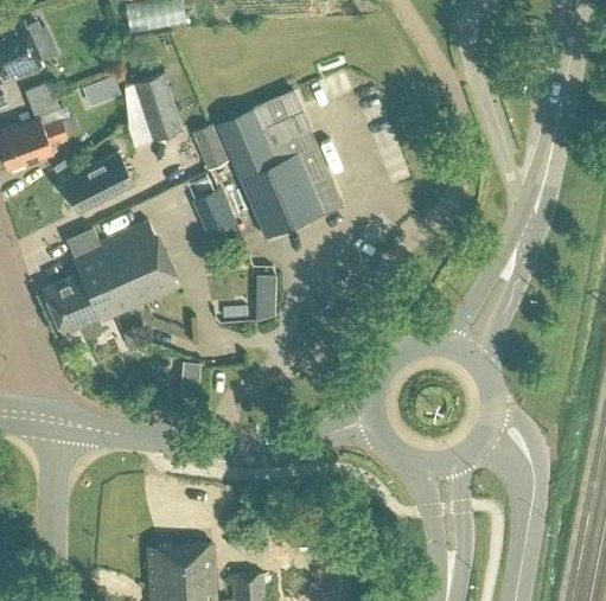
[(189,0),(132,4),(133,30),(193,25),(191,0),(189,0)]
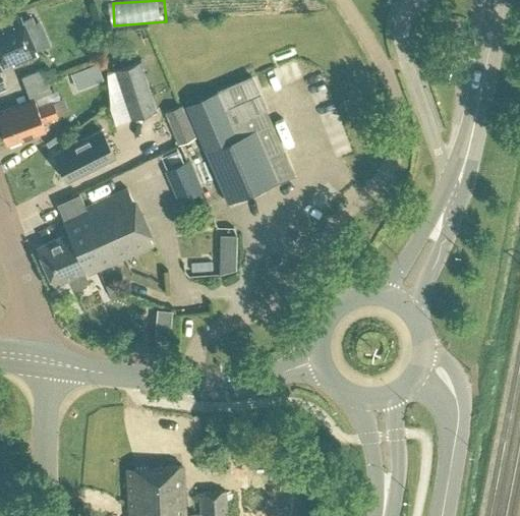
[(39,57),(22,20),(0,30),(0,92),(6,90),(3,83),(0,84),(0,71),(3,70),(2,68),(12,64),(14,68),(39,57)]
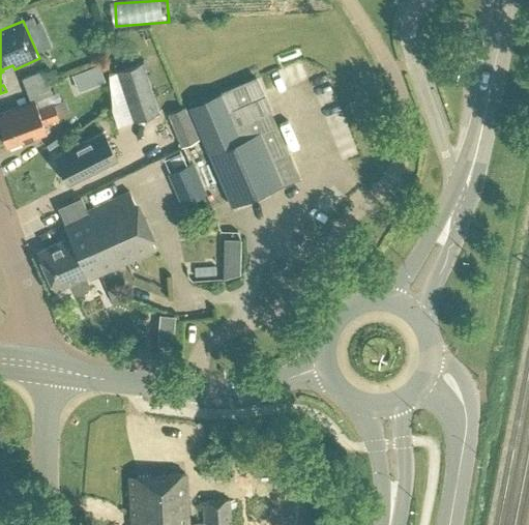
[(133,123),(159,114),(143,65),(116,75),(133,123)]
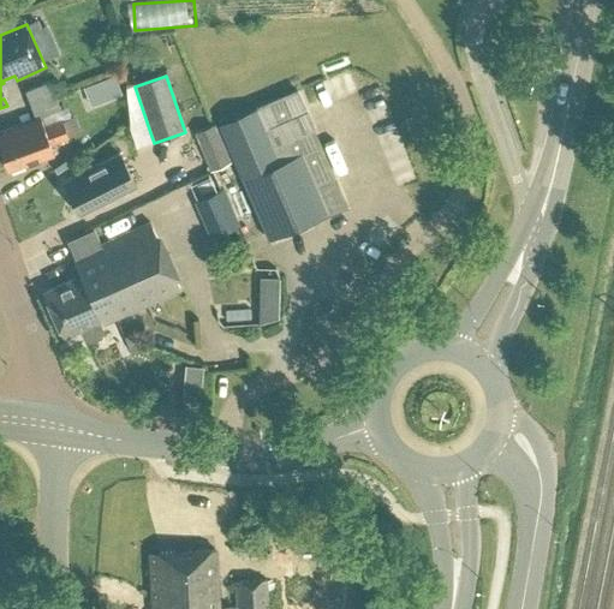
[(27,95),(33,109),(55,101),(51,85),(27,95)]
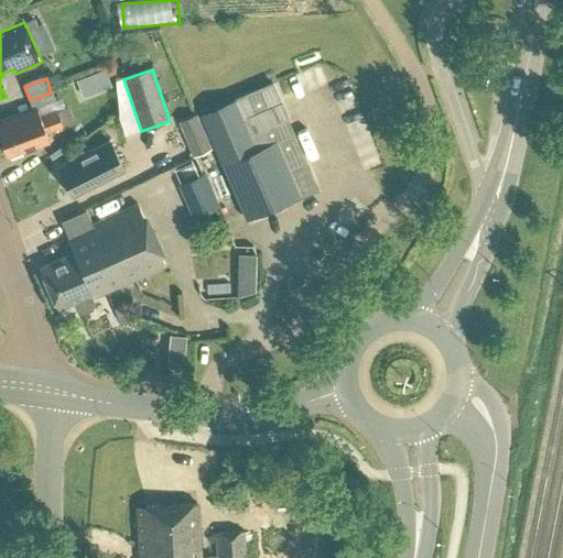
[(210,113),(202,118),(247,222),(287,206),(300,200),(302,199),(317,193),(317,190),(301,153),(294,138),(294,137),(272,87),(256,94),(236,102),(235,102),(223,108),(214,112),(210,113)]
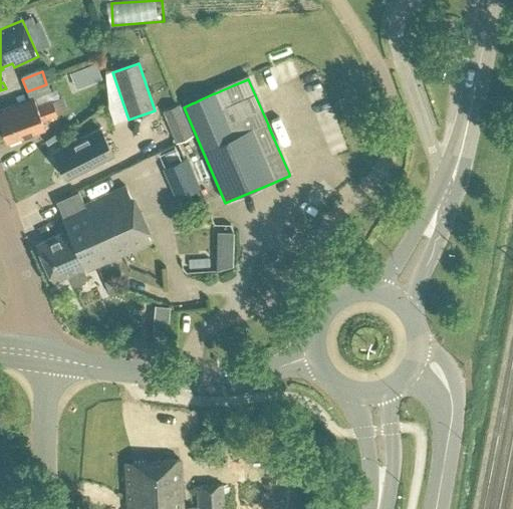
[(46,84),(27,91),(30,101),(0,112),(0,123),(8,146),(45,132),(42,123),(57,118),(51,103),(37,109),(34,101),(50,95),(46,84)]
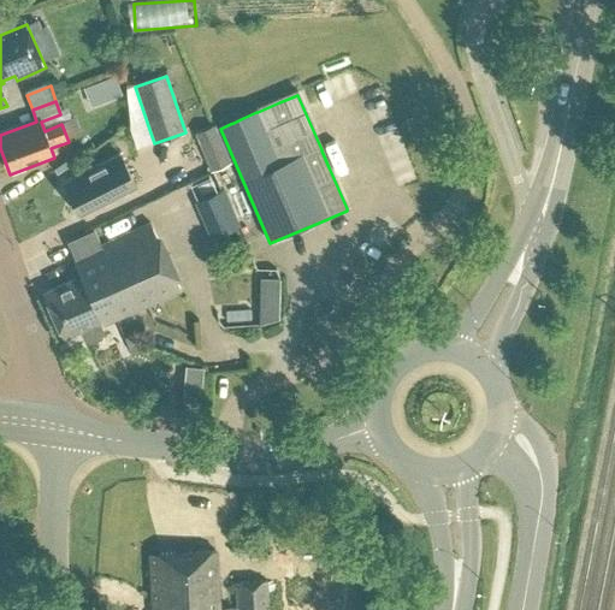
[(211,175),(232,165),(216,128),(195,136),(211,175)]
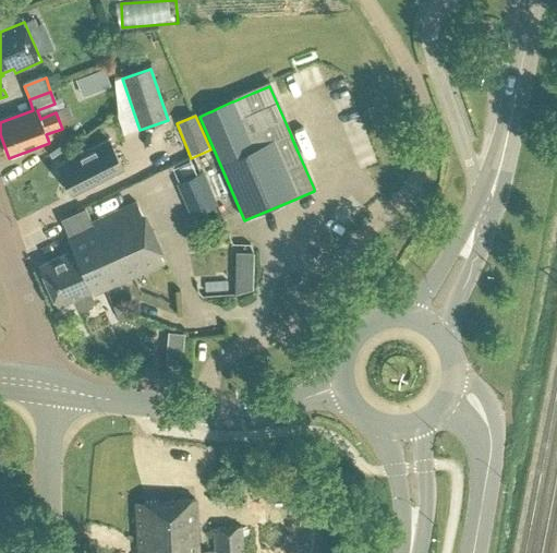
[(74,199),(124,171),(109,143),(59,169),(74,199)]
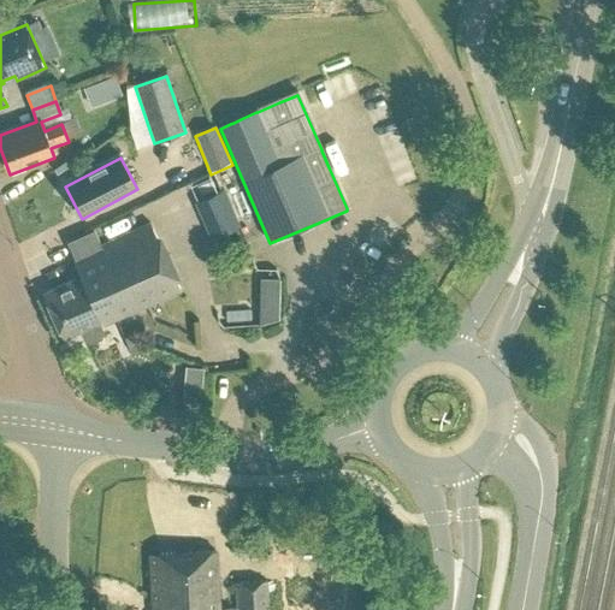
[(212,243),(242,230),(225,193),(195,206),(212,243)]
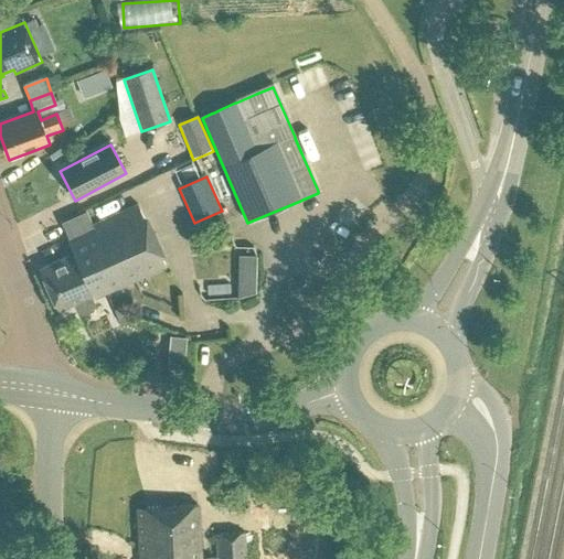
[(98,277),(107,296),(167,269),(139,208),(94,228),(107,256),(94,262),(100,276),(98,277)]
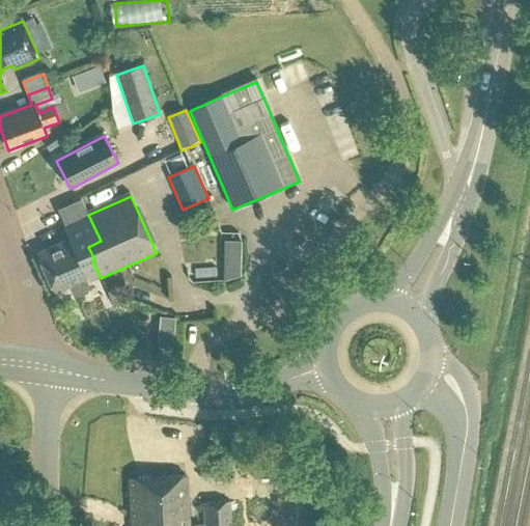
[(101,241),(88,215),(64,226),(71,242),(38,256),(55,295),(71,287),(73,292),(76,296),(80,298),(87,294),(89,288),(87,284),(87,282),(88,281),(89,283),(101,278),(92,260),(94,259),(88,247),(101,241)]
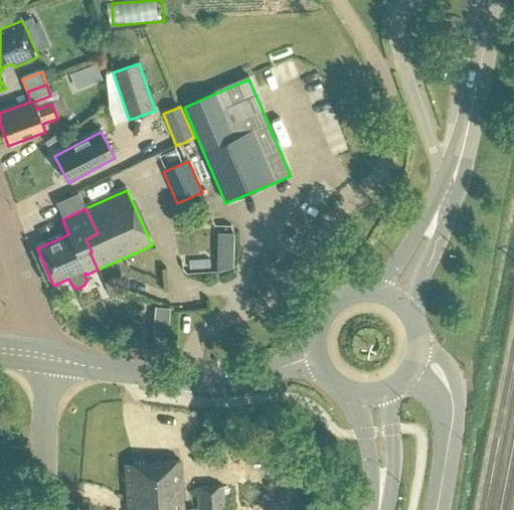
[(155,311),(152,347),(167,348),(170,312),(155,311)]
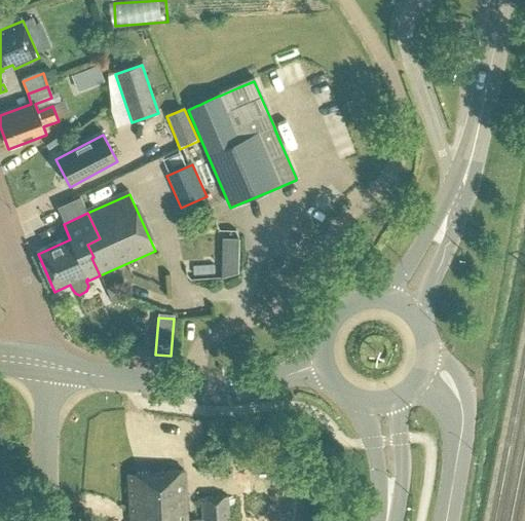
[(188,520),(185,473),(129,477),(133,520),(188,520)]
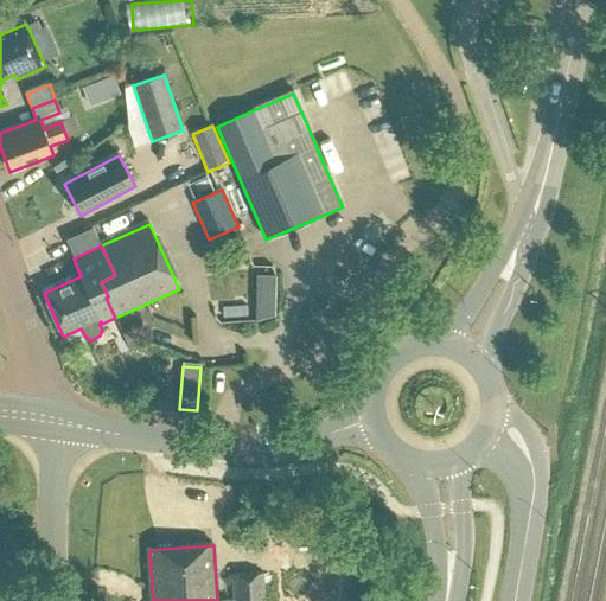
[(363,562),(363,560),(344,560),(344,562),(344,574),(363,574),(363,562)]
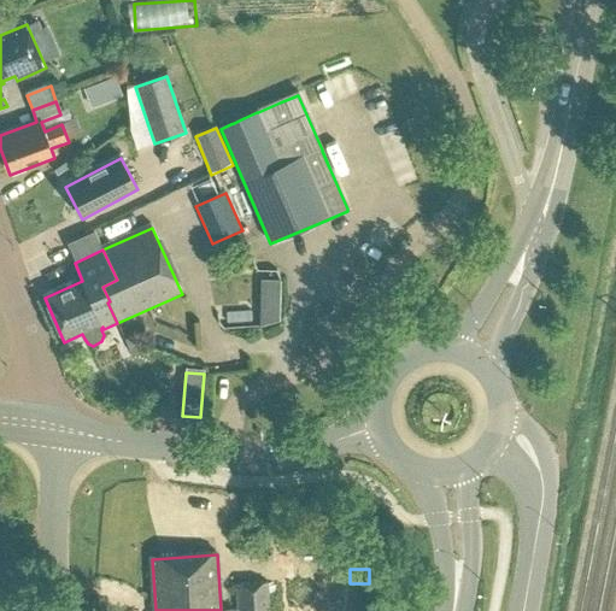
[(267,610),(264,583),(234,587),(236,610),(267,610)]
